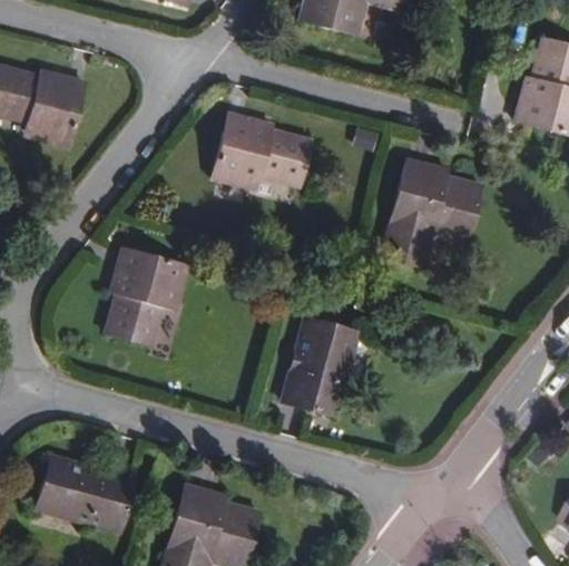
[(304,0),(301,17),(356,31),(363,0),(376,0),(398,6),(399,0),(304,0)]
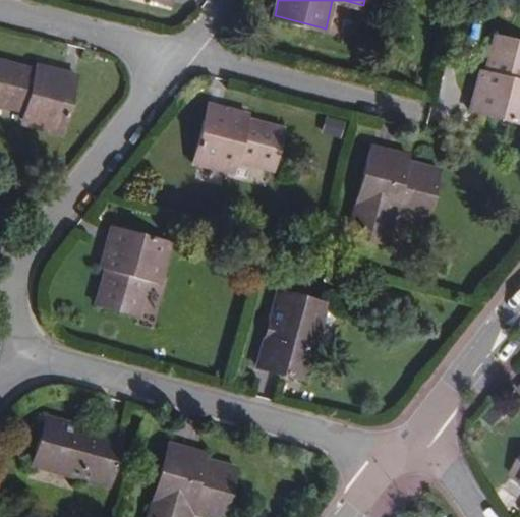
[(356,32),(363,10),(338,3),(332,24),(356,32)]
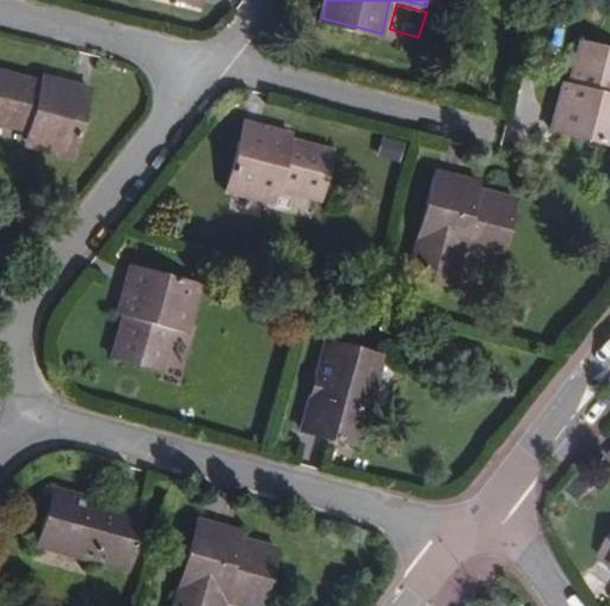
[(609,44),(581,38),(571,81),(570,91),(561,87),(553,127),(609,140),(609,44)]
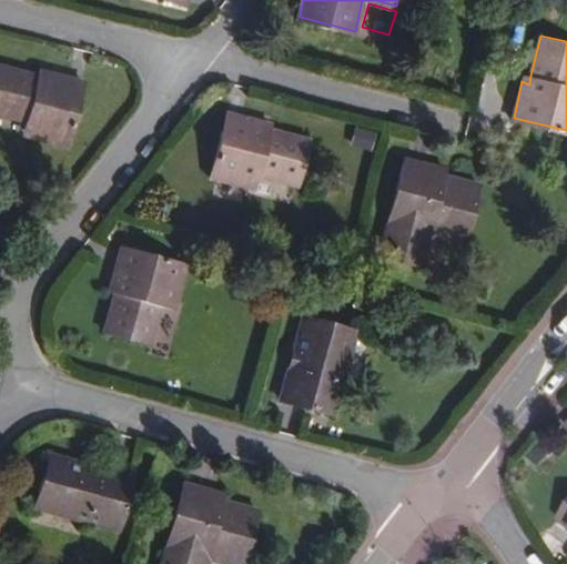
[(0,110),(24,117),(34,119),(31,134),(67,142),(83,78),(48,69),(47,76),(37,73),(0,62),(0,110)]
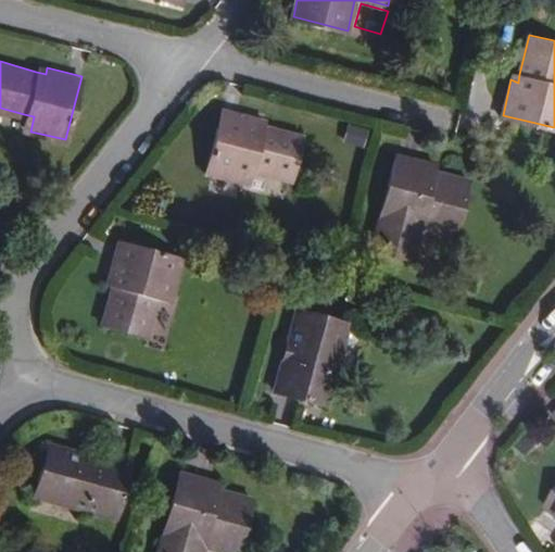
[(518,83),(519,74),(512,73),(511,79),(518,83)]
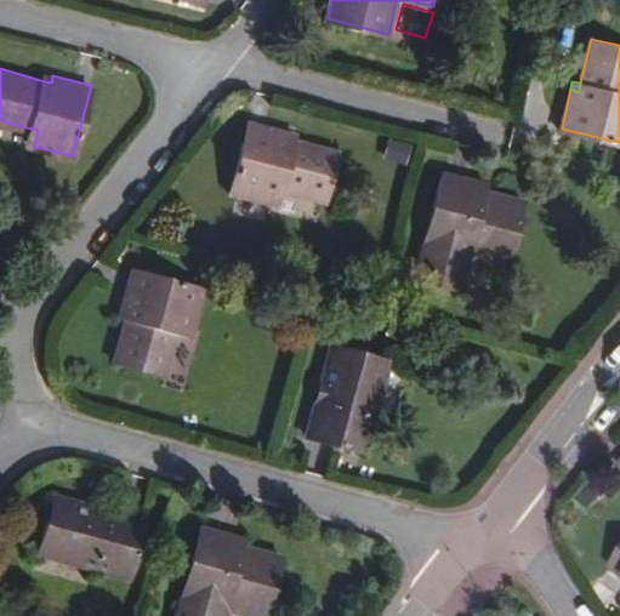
[(229,190),(267,200),(271,186),(280,189),(323,200),(337,150),(294,141),(283,137),(285,130),(249,120),(229,190)]
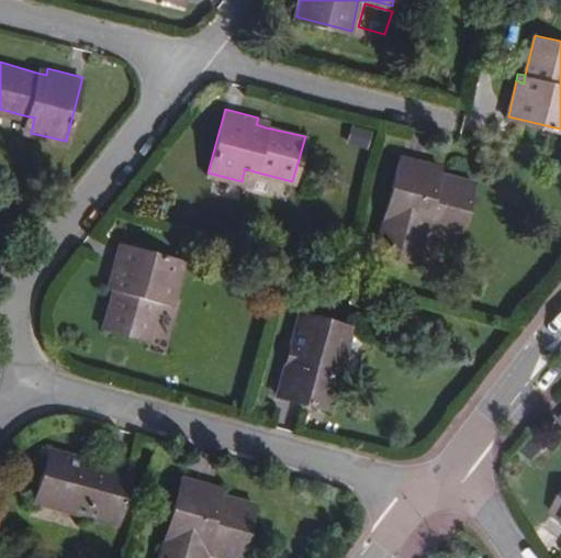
[(34,118),(24,115),(21,130),(31,133),(34,118)]
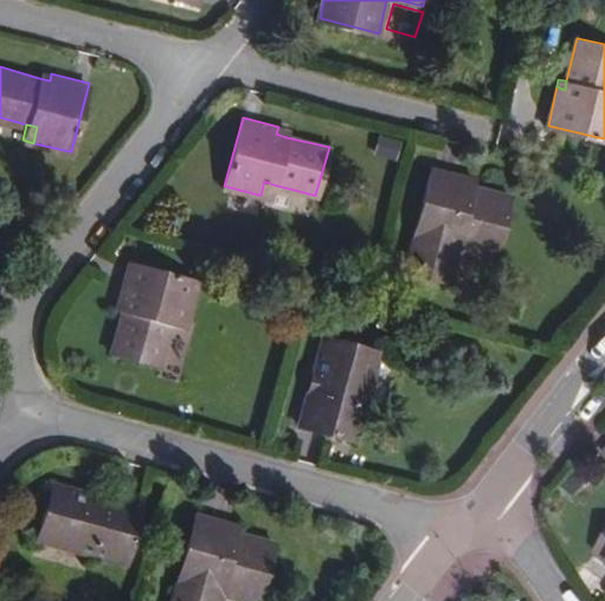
[(289,129),(278,127),(276,134),(287,137),(289,129)]
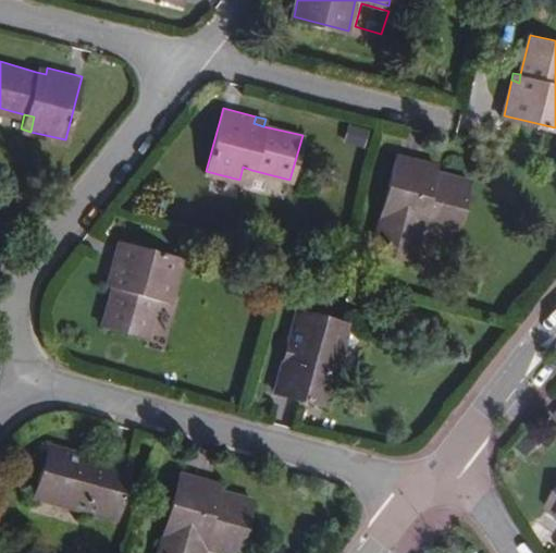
[(348,121),(344,139),(363,145),(369,126),(348,121)]
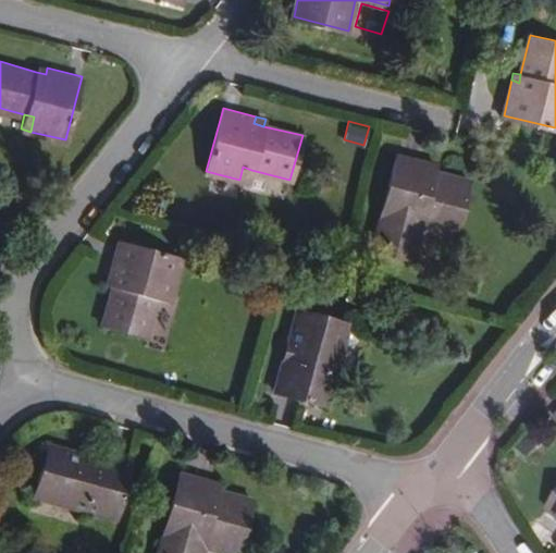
[(424,167),(427,159),(396,151),(388,184),(393,185),(386,209),(382,207),(378,229),(387,232),(383,250),(414,258),(422,224),(454,233),(469,177),(436,170),(424,167)]
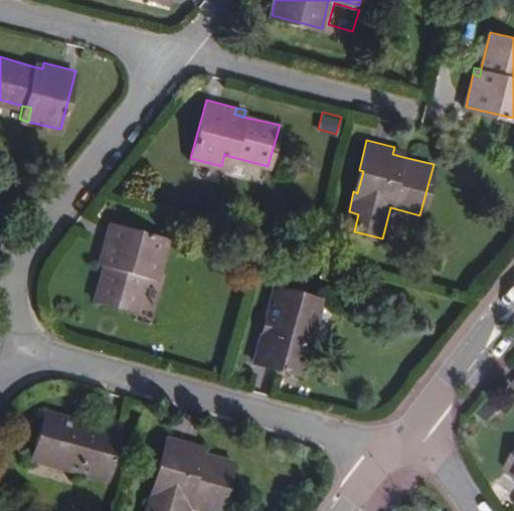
[(405,150),(394,147),(392,154),(403,157),(405,150)]
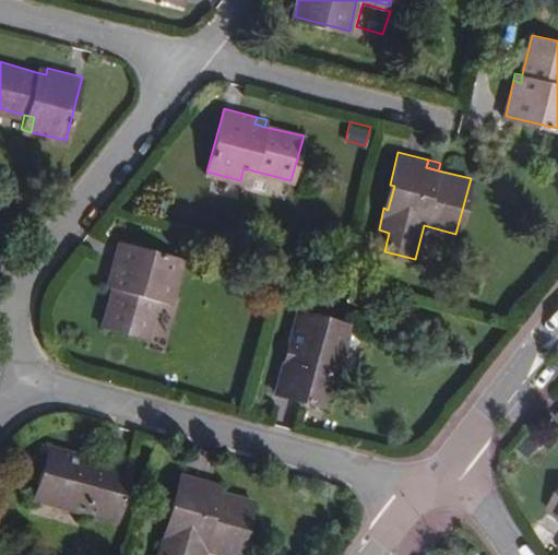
[(244,167),(240,180),(249,182),(252,170),(244,167)]
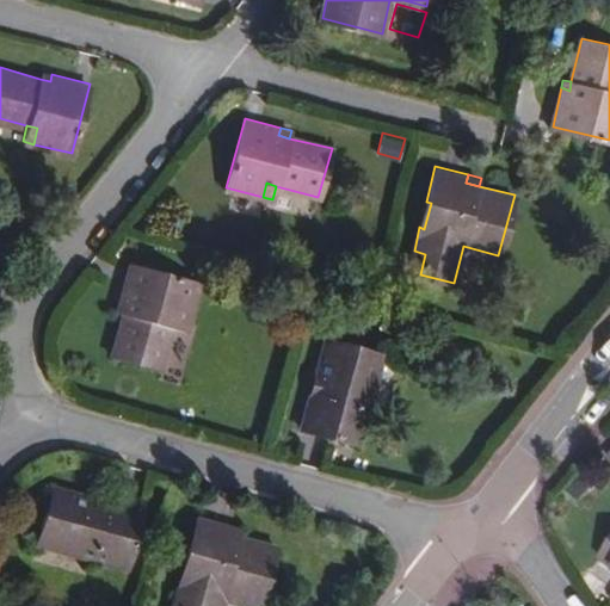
[(425,254),(414,251),(408,272),(420,274),(425,254)]
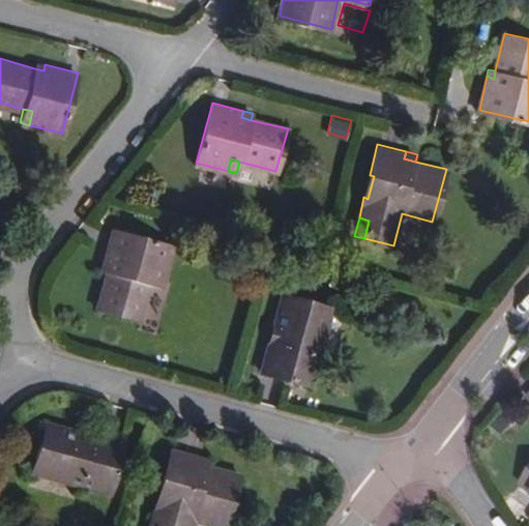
[(112,228),(104,261),(109,262),(107,271),(96,307),(138,318),(148,281),(151,272),(163,276),(171,244),(112,228)]
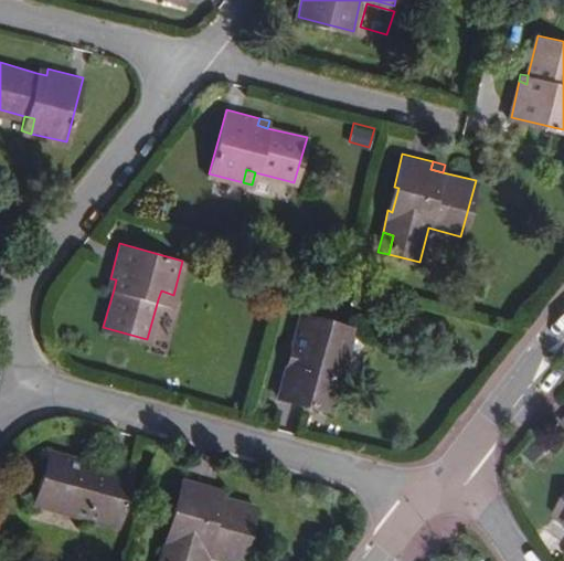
[(171,304),(173,295),(161,290),(158,299),(171,304)]
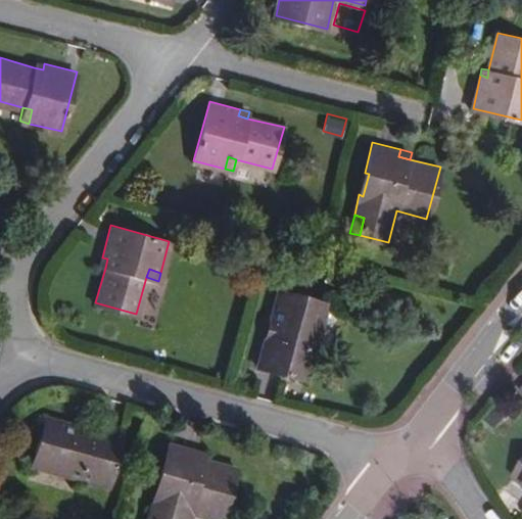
[(304,377),(325,302),(278,289),(269,322),(274,323),(271,335),(266,334),(257,365),(304,377)]
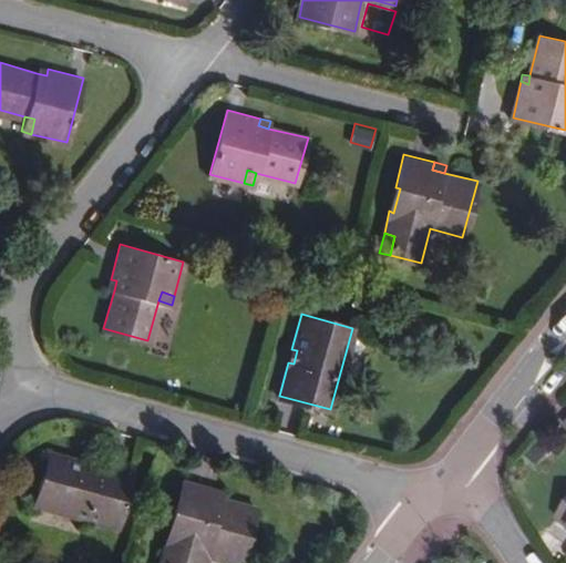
[(83,461),(48,451),(34,504),(116,525),(130,473),(96,464),(95,470),(81,467),(83,461)]
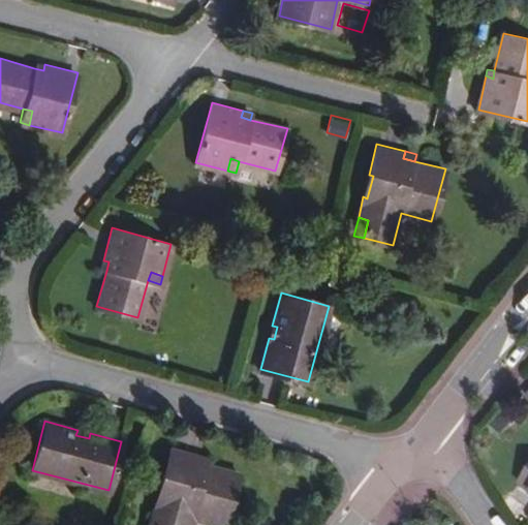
[(159,522),(158,524),(189,524),(191,517),(220,524),(222,524),(237,473),(206,465),(196,462),(198,455),(169,446),(161,476),(166,477),(158,501),(155,500),(150,519),(159,522)]
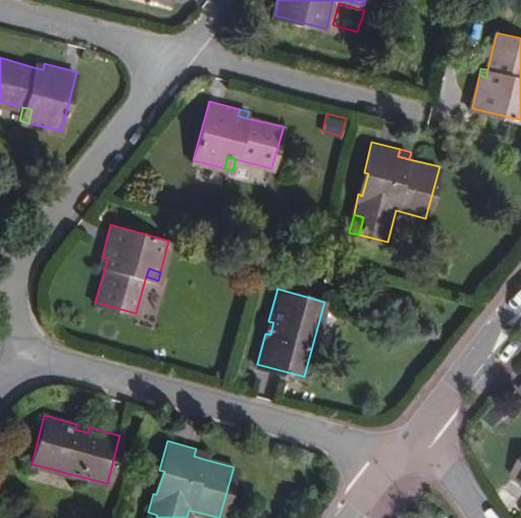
[(194,456),(203,459),(205,452),(196,449),(194,456)]
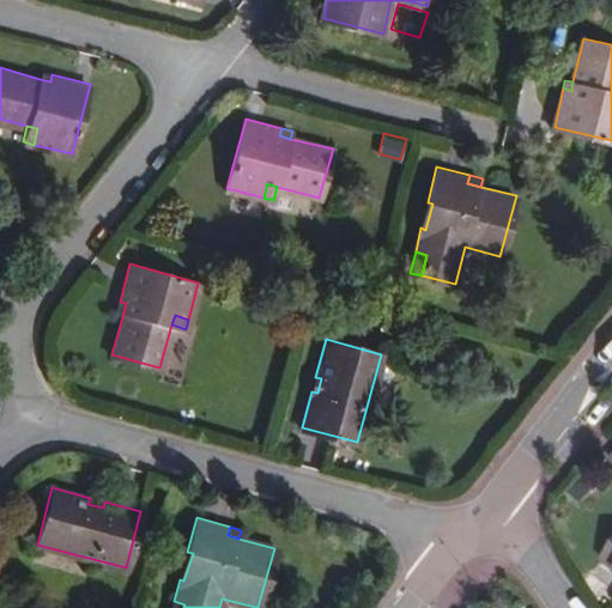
[(611,541),(601,554),(611,563),(611,541)]
